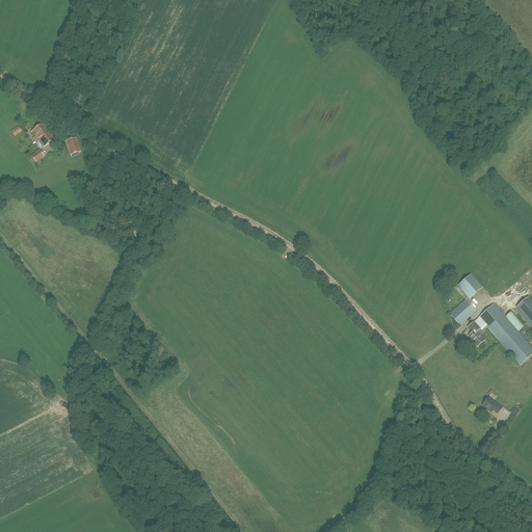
[(48,131),(49,131),(44,124),(32,132),(35,136),(33,138),(35,141),(34,142),(35,144),(35,143),(40,141),(38,140),(42,138),(42,137),(43,136),(42,135),(46,133),(46,132),(48,131)]
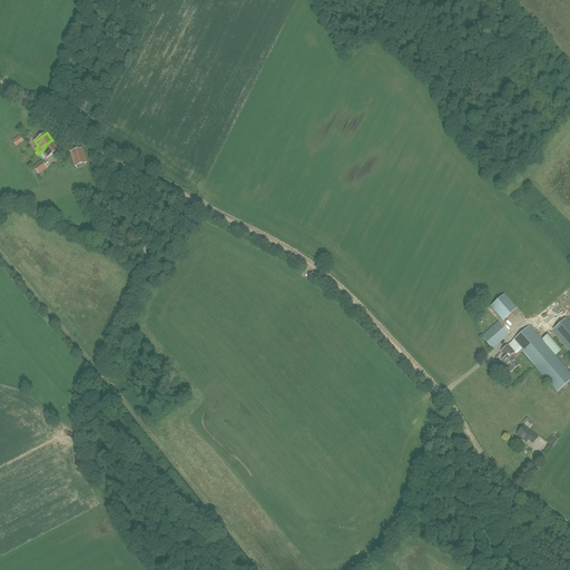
[(43,160),(47,158),(59,149),(52,140),(51,140),(49,141),(49,143),(45,145),(46,146),(45,147),(45,148),(41,150),(42,151),(38,154),(43,160)]
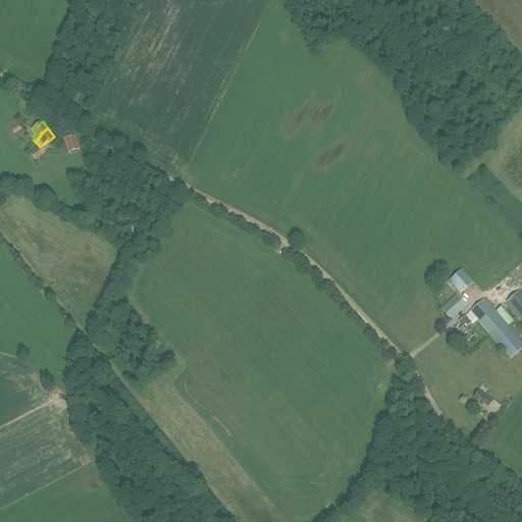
[(69,152),(76,150),(80,149),(76,140),(75,136),(72,137),(64,140),(66,145),(68,150),(68,152),(69,152)]
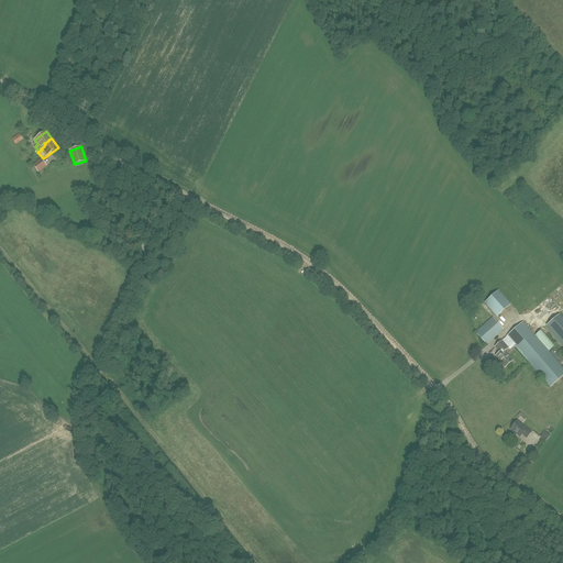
[(33,166),(39,172),(46,166),(42,159),(33,166)]
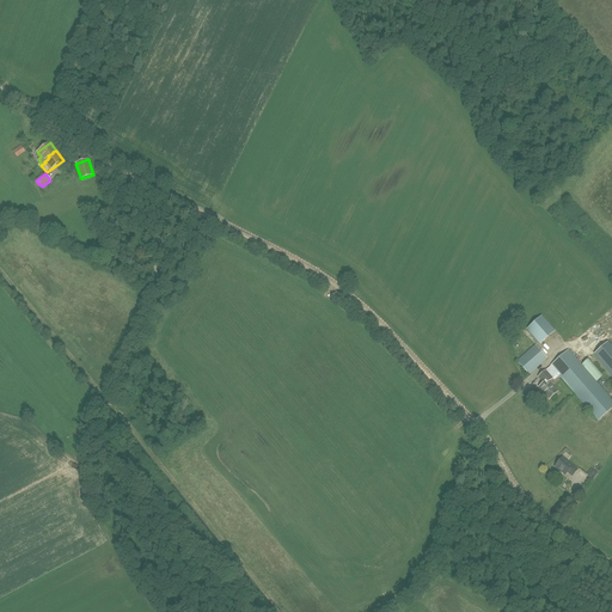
[(555,331),(542,317),(527,330),(540,344),(555,331)]
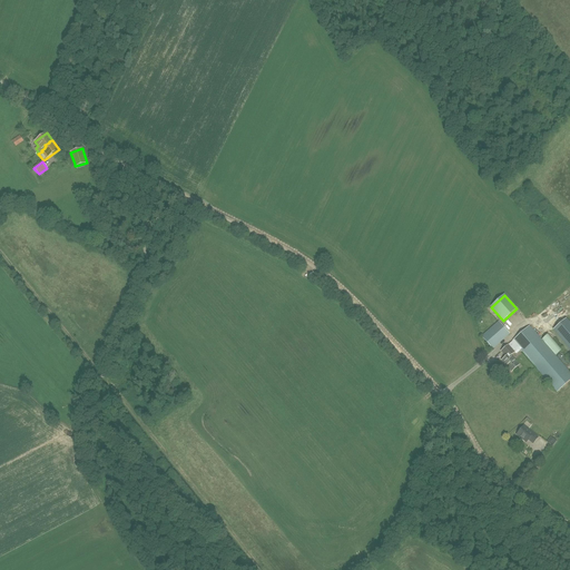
[(553,331),(569,349),(569,323),(567,320),(553,331)]
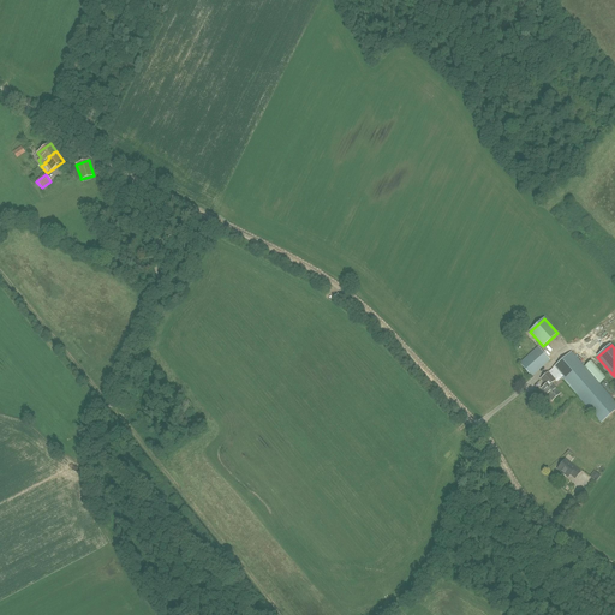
[(531,376),(549,360),(538,347),(520,363),(531,376)]
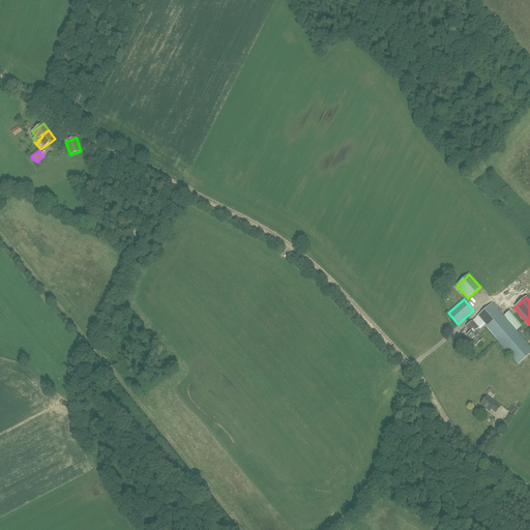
[(492,333),(518,364),(529,353),(529,346),(493,303),(477,317),(483,324),(492,333)]
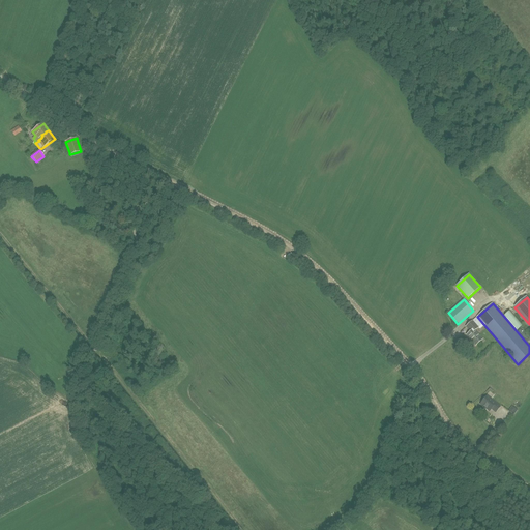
[(522,325),(510,311),(504,316),(517,331),(523,326),(522,325)]
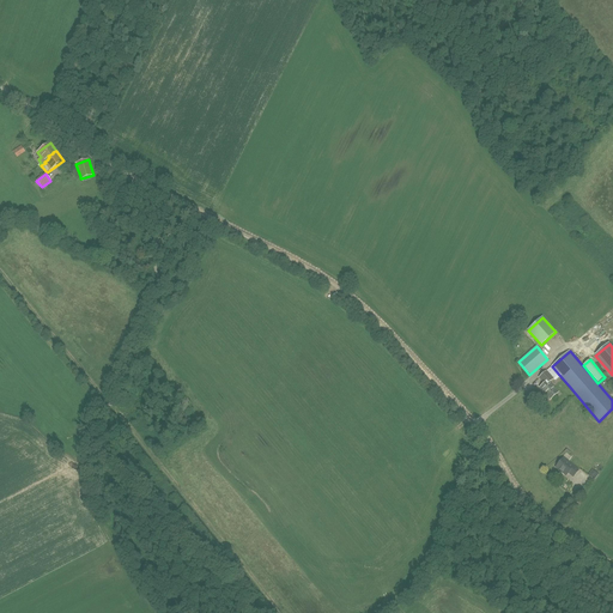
[(553,380),(546,371),(539,378),(545,384),(540,388),(550,400),(558,393),(550,383),(553,380)]
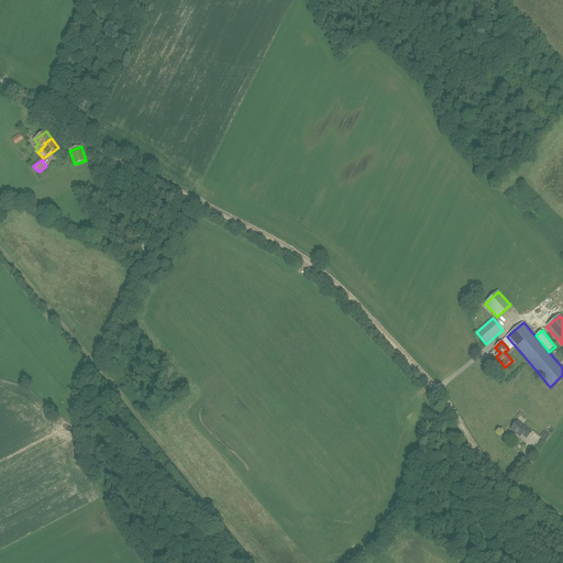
[(531,432),(517,421),(514,424),(512,424),(510,427),(510,428),(511,428),(510,429),(520,437),(522,434),(527,438),(531,432)]
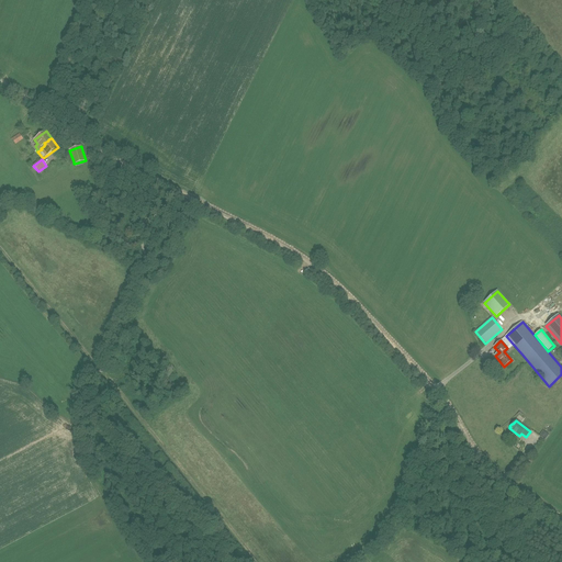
All buildings are outlined.
